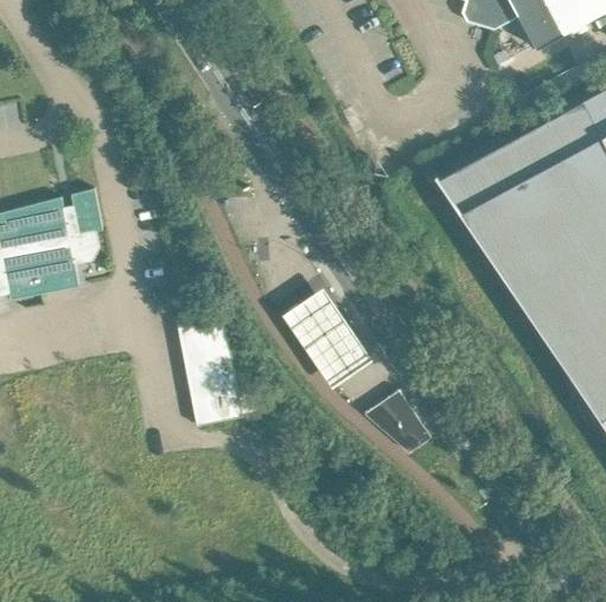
[(517,19),(506,0),(459,0),(467,2),(463,15),(461,15),(466,24),(493,32),(517,19)]
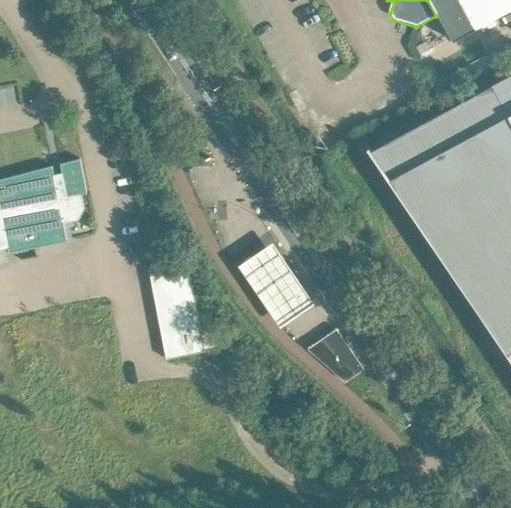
[(510,0),(427,0),(436,16),(451,44),(510,12),(510,13),(510,0)]
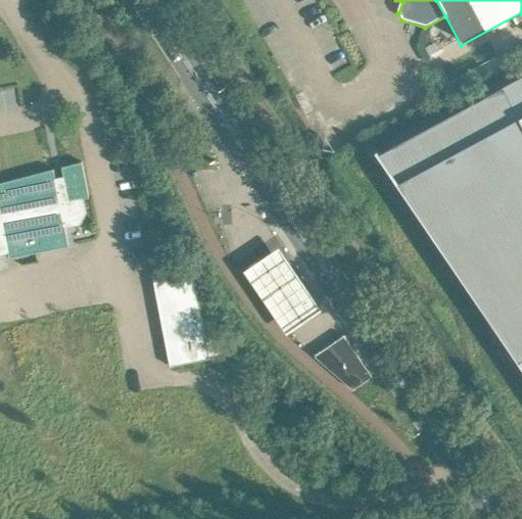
[(376,152),(374,153),(391,180),(481,314),(512,366),(517,364),(521,372),(521,78),(378,155),(376,152)]
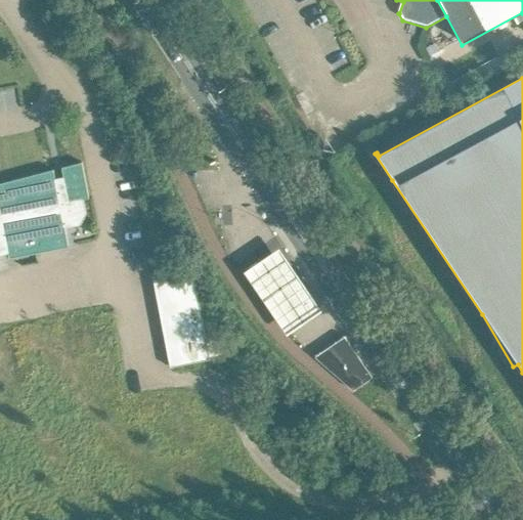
[(0,258),(7,257),(8,261),(68,250),(63,230),(80,228),(86,216),(83,202),(88,202),(81,166),(60,171),(62,180),(54,181),(52,173),(0,186),(0,258)]
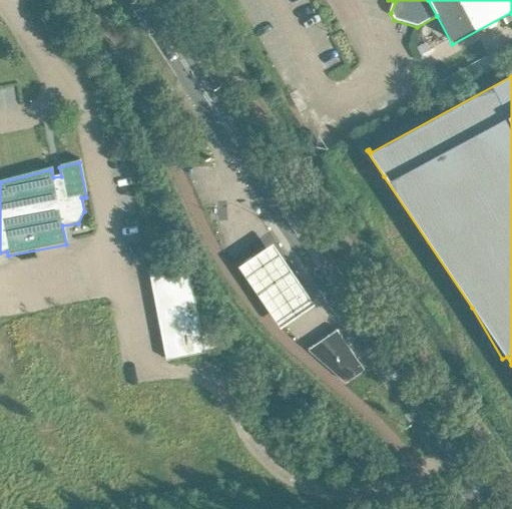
[(272,239),(237,263),(280,325),(315,302),(272,239)]
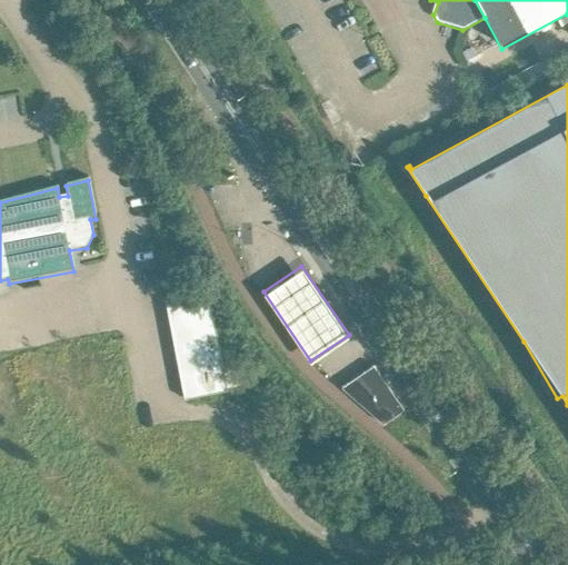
[(227,394),(208,299),(166,307),(183,403),(227,394)]
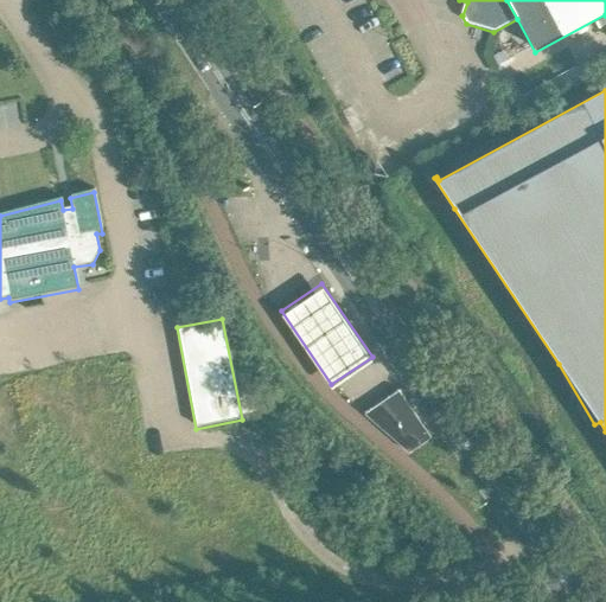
[(431,440),(403,401),(402,401),(397,394),(390,399),(367,416),(365,415),(363,417),(408,455),(423,444),(431,440)]
